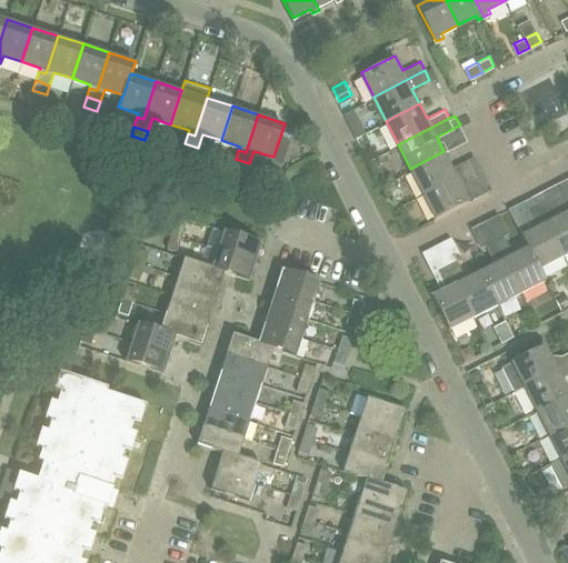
[(185,143),(181,152),(196,157),(198,148),(185,143)]
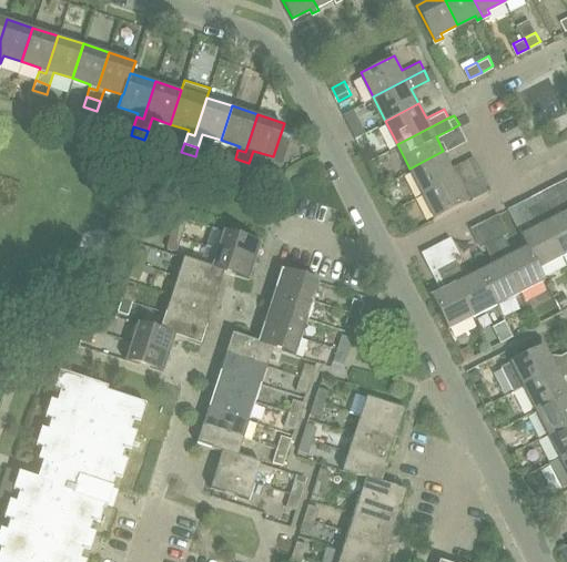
[(475,154),(468,156),(451,165),(443,151),(409,169),(422,192),(479,163),(475,154)]
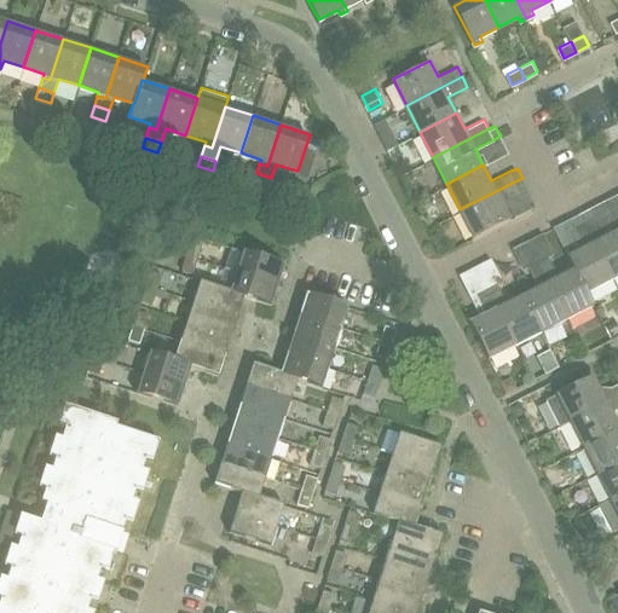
[(256,173),(253,184),(267,189),(271,178),(256,173)]
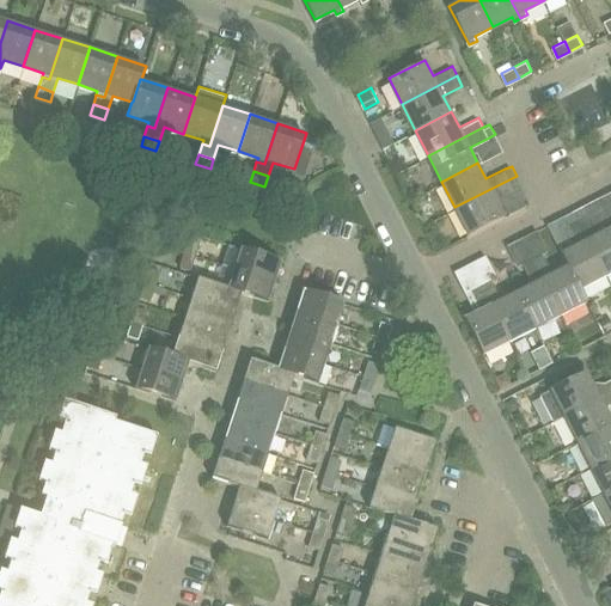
[(496,199),(515,189),(521,185),(517,176),(454,207),(468,233),(505,215),(496,199)]
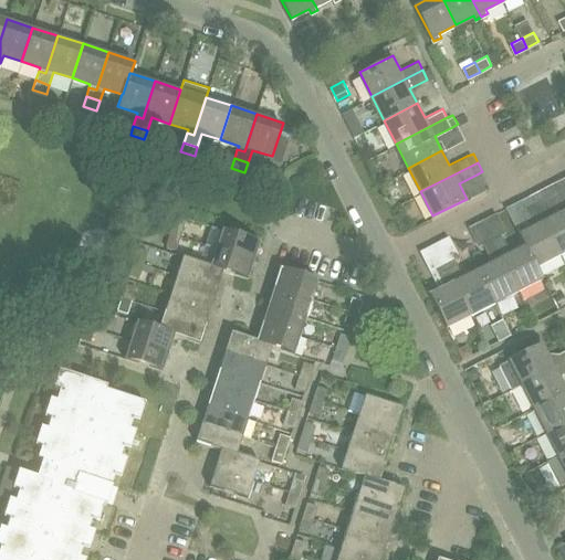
[(564,208),(553,214),(540,189),(531,193),(561,252),(564,250),(564,208)]
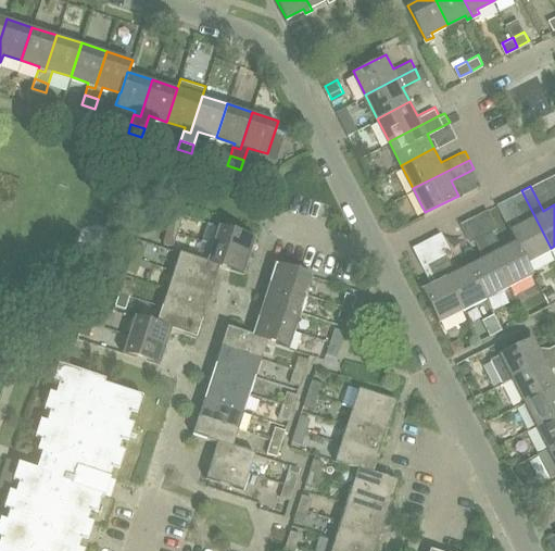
[(534,257),(551,248),(521,190),(512,196),(525,220),(509,227),(516,239),(526,257),(527,260),(528,260),(534,257)]
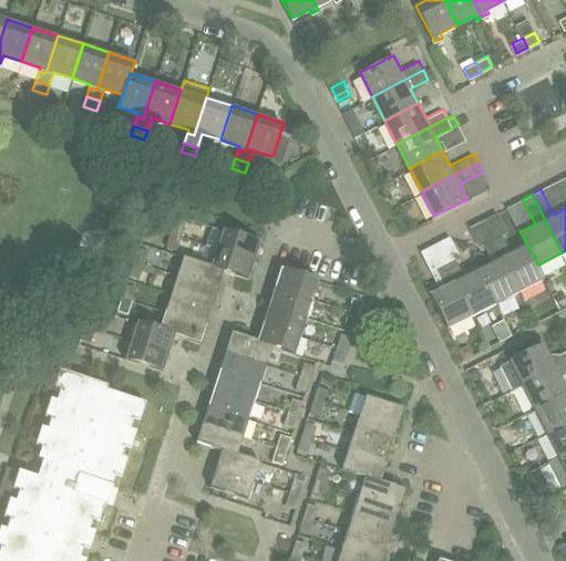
[(175,218),(171,231),(182,234),(185,221),(175,218)]
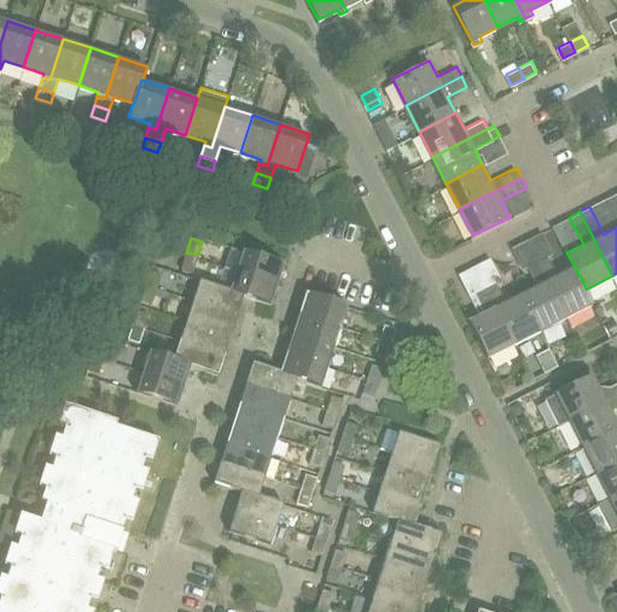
[(225,264),(237,268),(279,281),(285,261),(231,244),(225,264)]
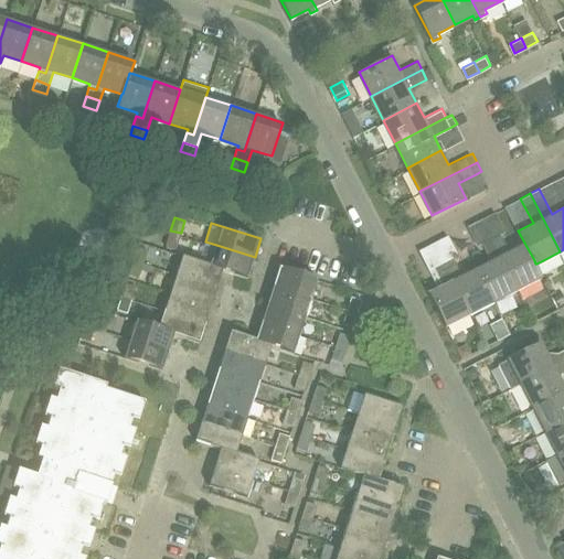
[(170,230),(167,243),(177,246),(181,233),(170,230)]
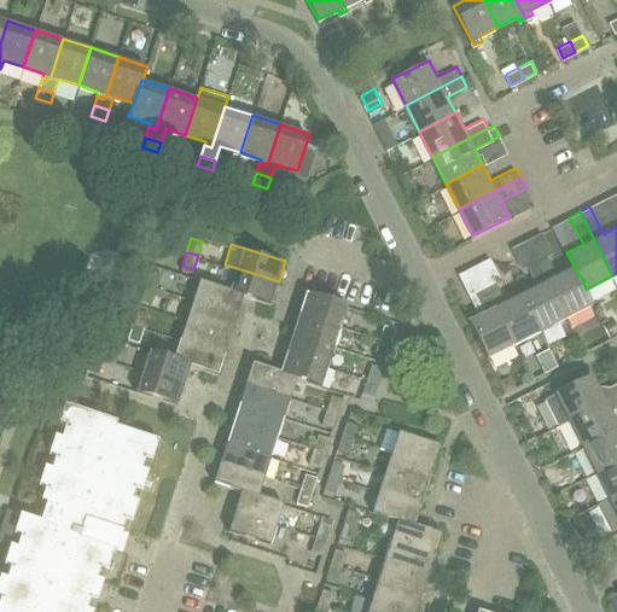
[(574,266),(558,273),(548,254),(539,260),(552,285),(566,315),(593,302),(587,289),(586,289),(585,285),(574,266)]
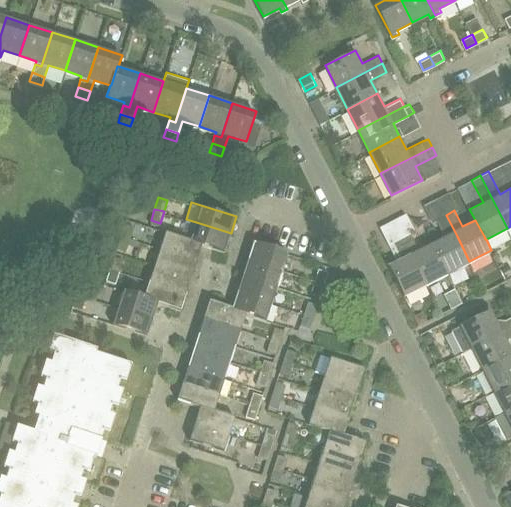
[(419,248),(412,234),(416,232),(406,212),(393,219),(402,237),(426,283),(448,272),(432,242),(419,248)]
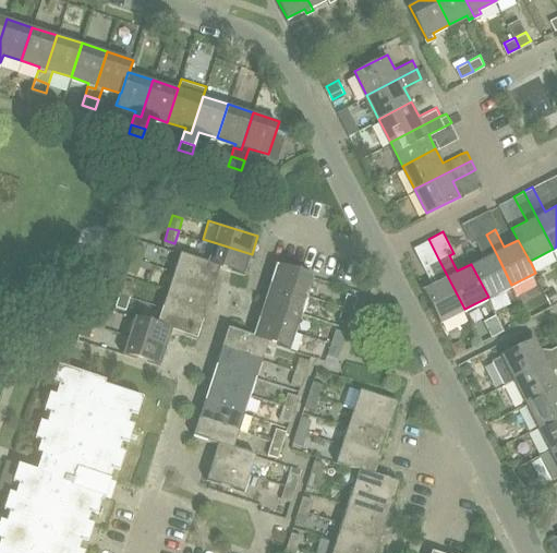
[(511,285),(498,257),(486,235),(476,239),(485,256),(484,257),(471,264),(488,297),(511,285)]
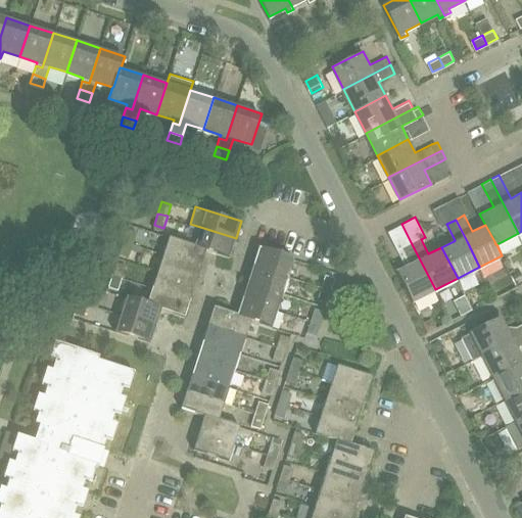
[(128,227),(124,239),(133,242),(137,230),(128,227)]
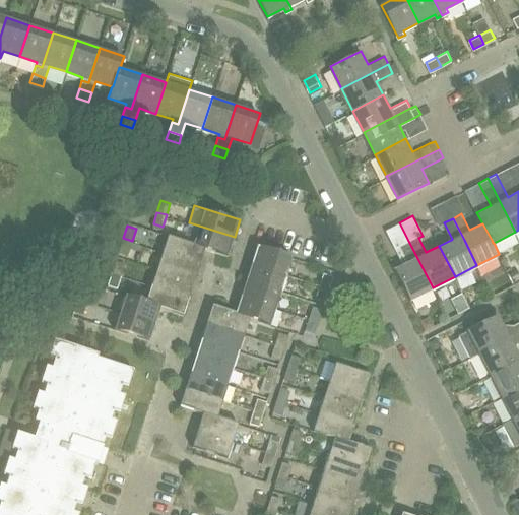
[(229,254),(235,237),(199,226),(193,242),(205,246),(205,247),(229,254)]
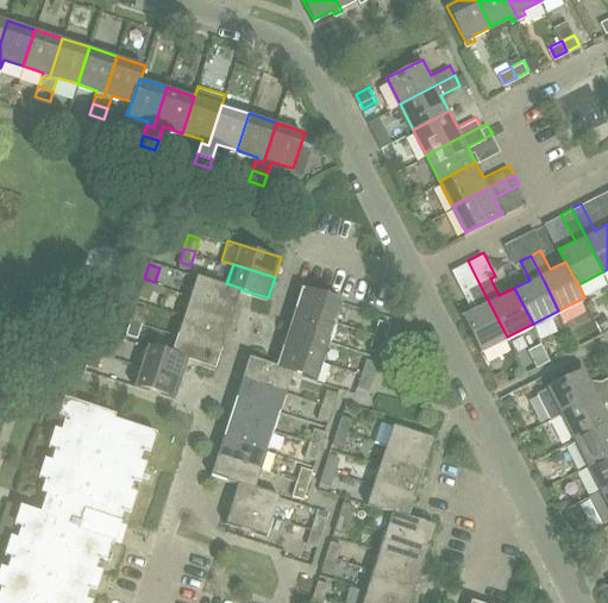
[(226,283),(220,281),(188,270),(181,290),(190,294),(234,308),(240,289),(240,288),(226,283)]
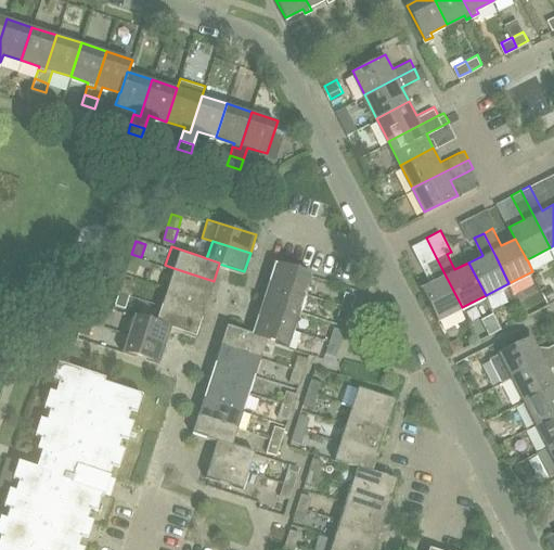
[(131,254),(127,267),(137,270),(141,257),(131,254)]
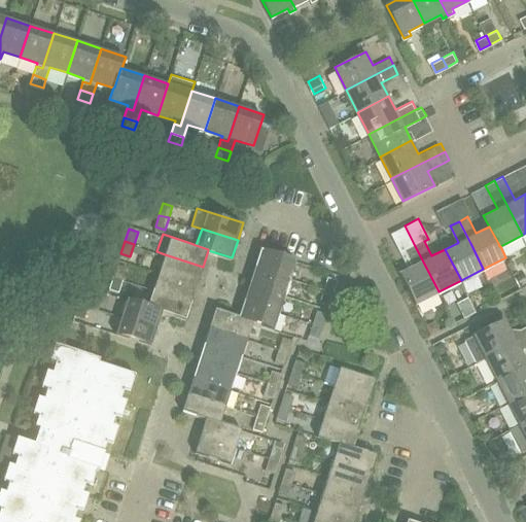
[(416,303),(439,291),(414,244),(406,248),(414,265),(400,272),(416,303)]
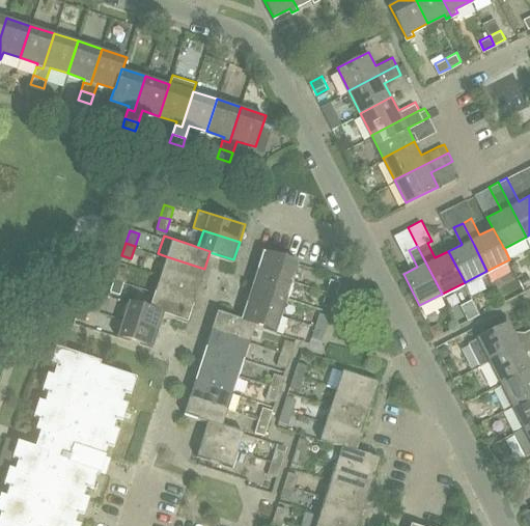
[(299,260),(298,260),(263,249),(257,267),(294,278),(299,260)]
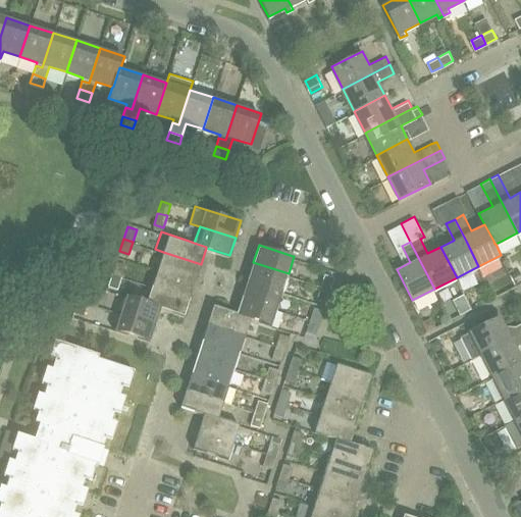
[(196,280),(201,264),(163,252),(158,268),(196,280)]
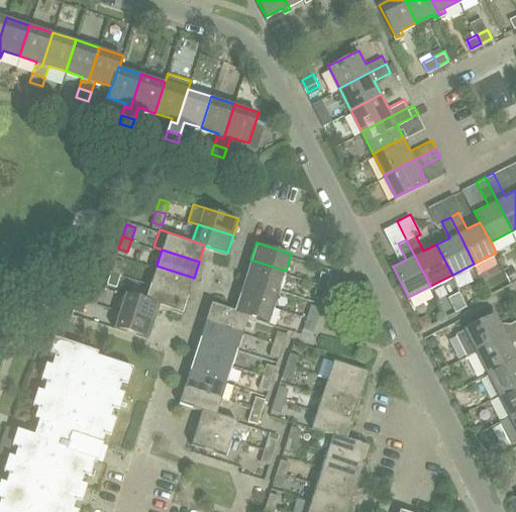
[(115,258),(111,270),(121,273),(124,261),(115,258)]
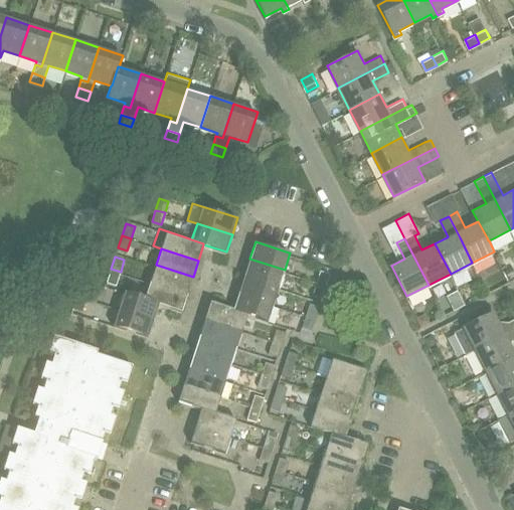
[(280,287),(285,270),(249,259),(244,275),(280,287)]
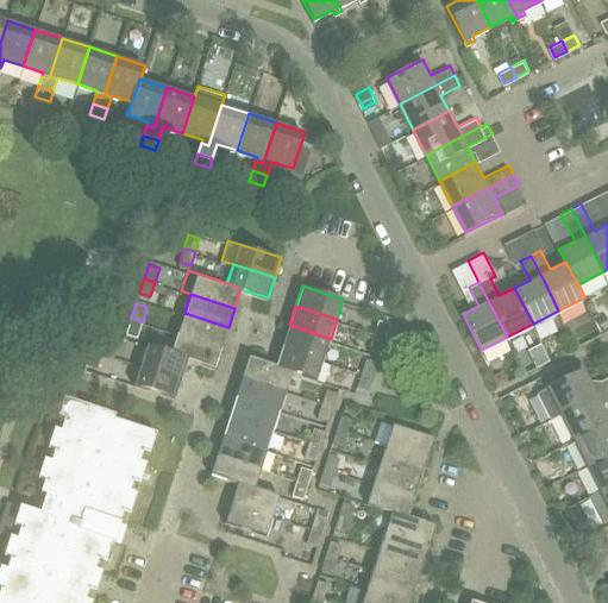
[(221,346),(229,327),(185,313),(179,332),(221,346)]
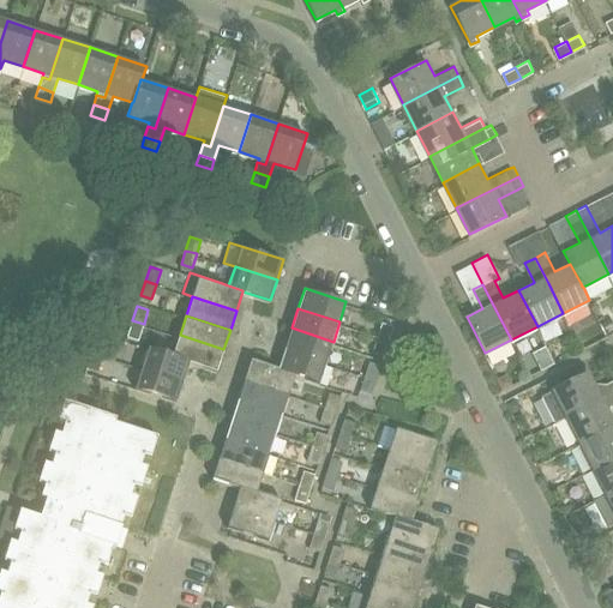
[(607,331),(612,327),(612,317),(601,321),(606,331),(607,331)]
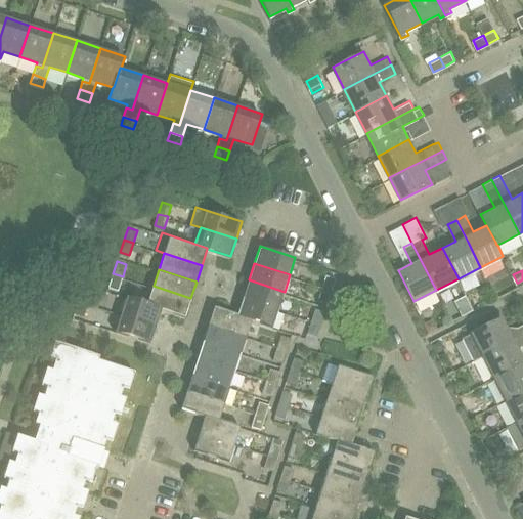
[(113,273),(110,286),(119,289),(123,276),(113,273)]
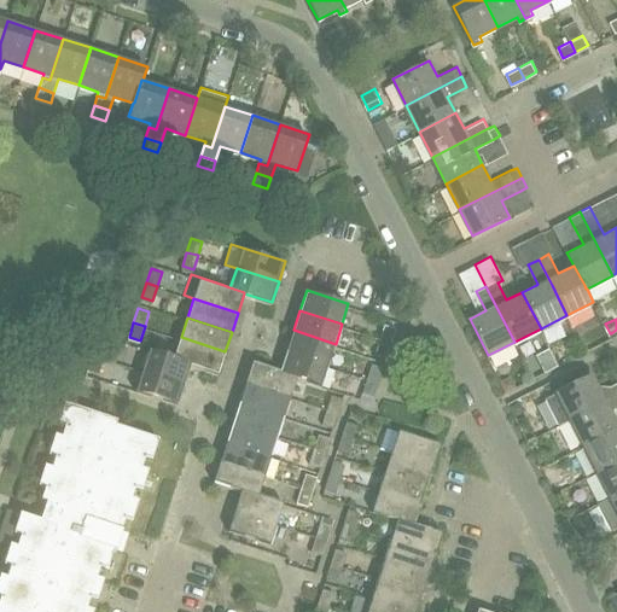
[(385,322),(380,337),(391,341),(396,326),(385,322)]
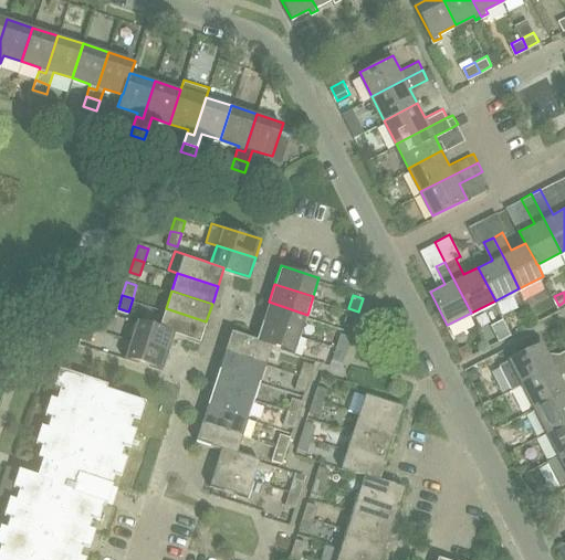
[(301,333),(307,315),(269,302),(262,320),(301,333)]
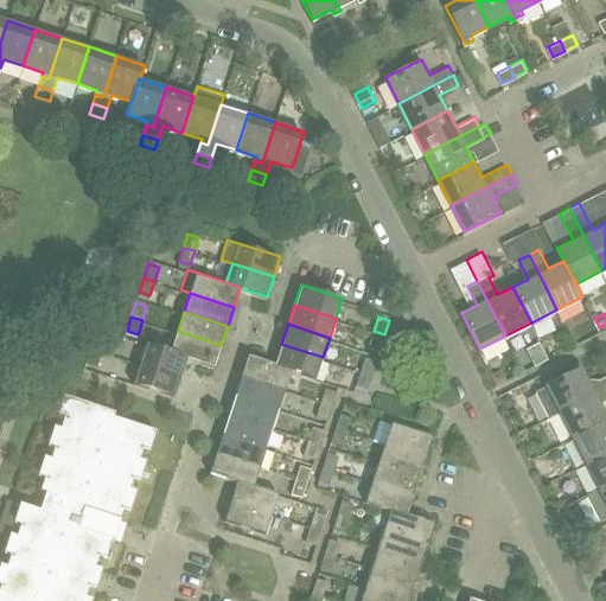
[(215,365),(221,345),(178,331),(171,350),(171,351),(187,356),(187,357),(215,365)]
